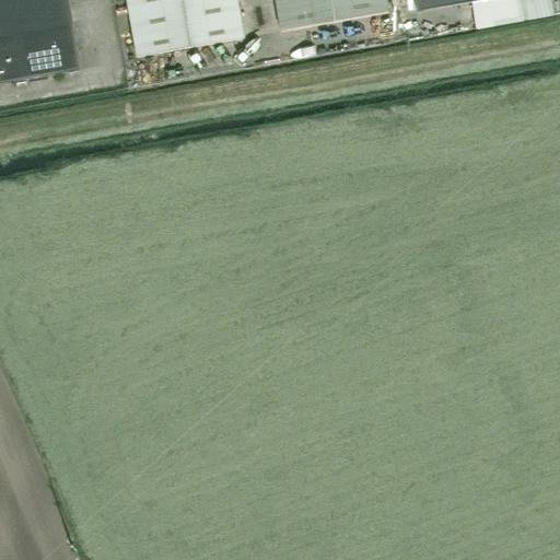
[(0,0),(0,38),(71,26),(66,0),(0,0)]
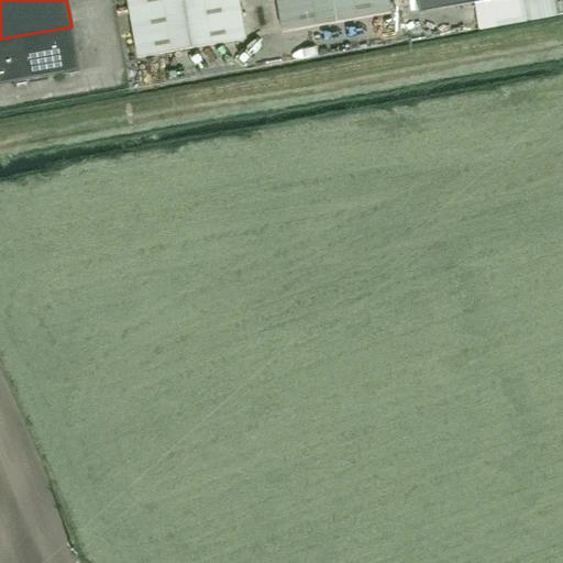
[(235,0),(124,0),(135,58),(243,40),(235,0)]
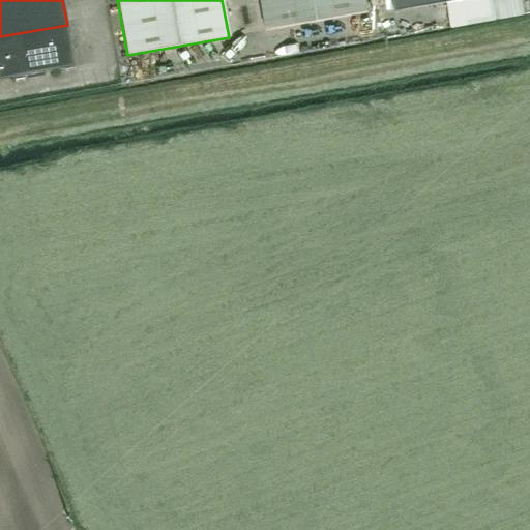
[(365,13),(362,0),(258,0),(264,31),(365,13)]
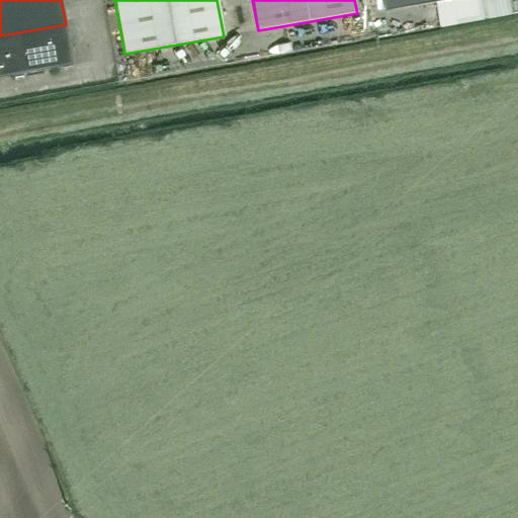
[(381,0),(384,12),(451,0),(381,0)]
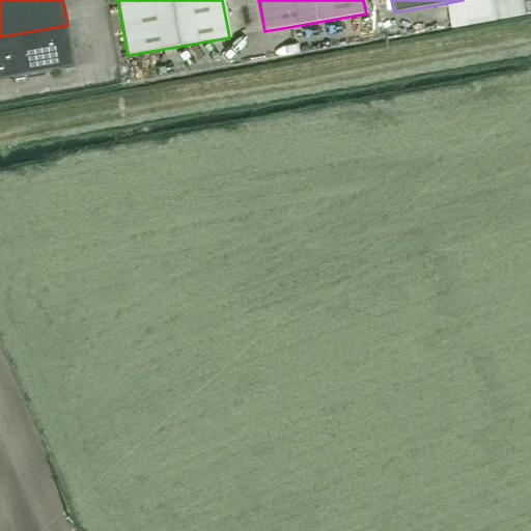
[(75,67),(67,25),(0,36),(0,80),(26,76),(27,79),(43,76),(43,73),(75,67)]
